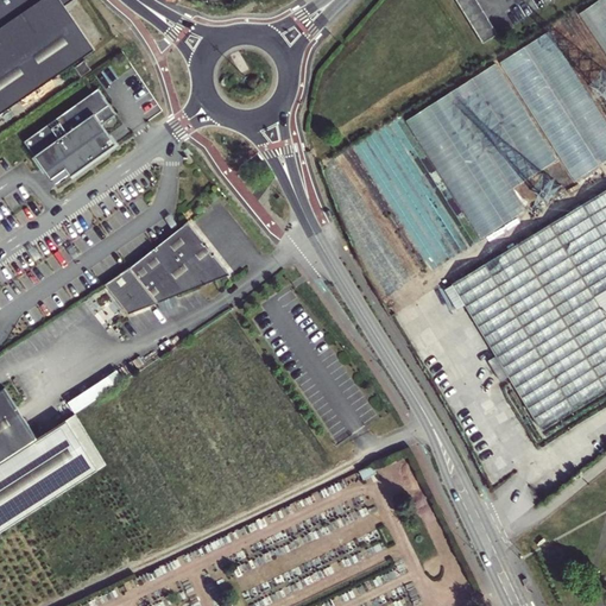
[(75,0),(0,0),(0,117),(93,52),(63,8),(75,0)]
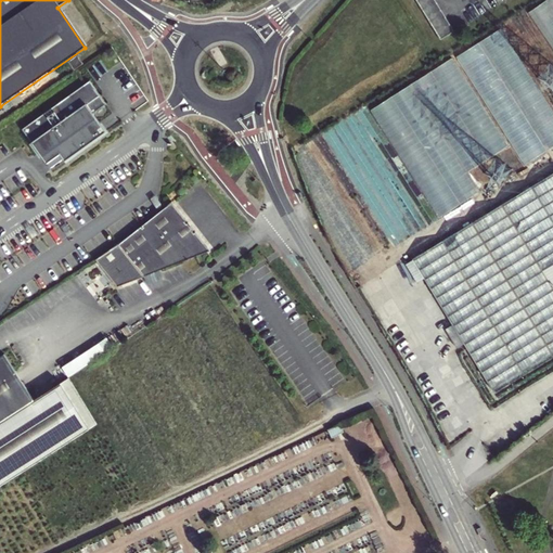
[(433,0),(413,0),(440,42),(453,34),(433,0)]
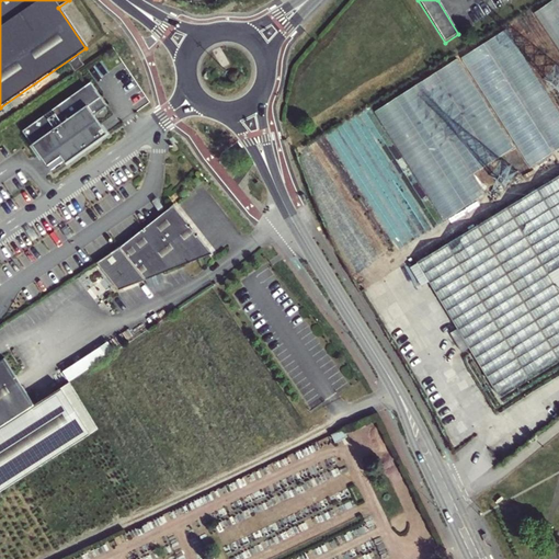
[(558,47),(558,0),(554,0),(535,12),(558,47)]
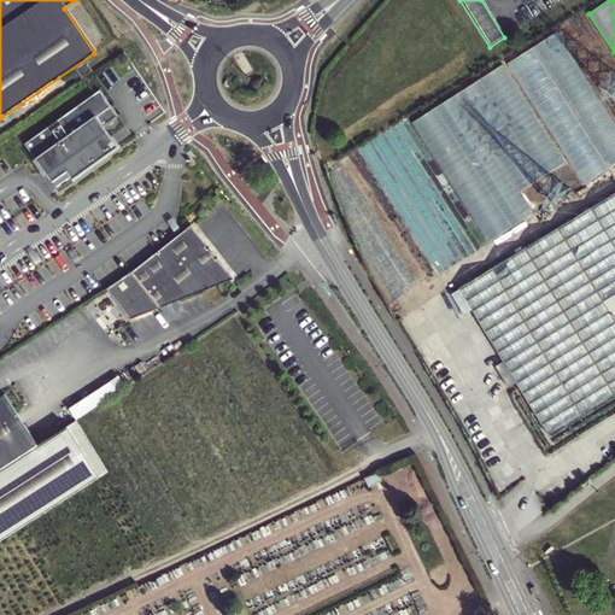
[(614,124),(558,34),(509,64),(584,186),(614,167),(614,124)]
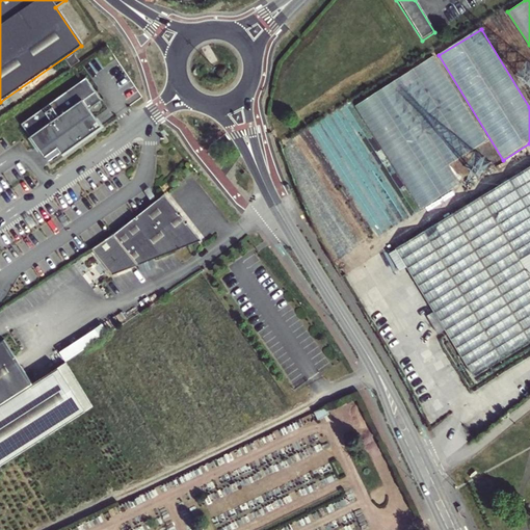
[(72,56),(63,61),(70,70),(78,64),(72,56)]
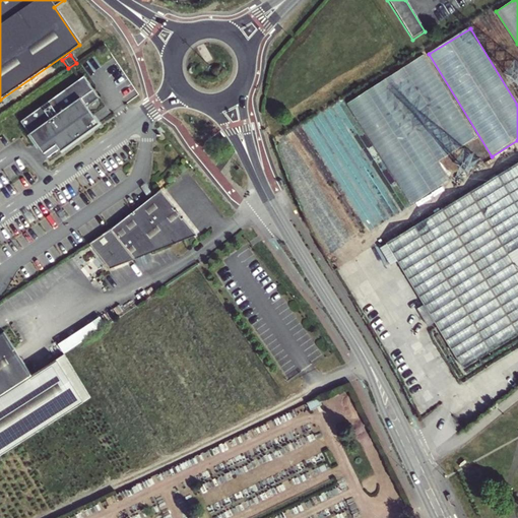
[(450,180),(438,162),(476,137),(426,55),(348,102),(411,203),(450,180)]
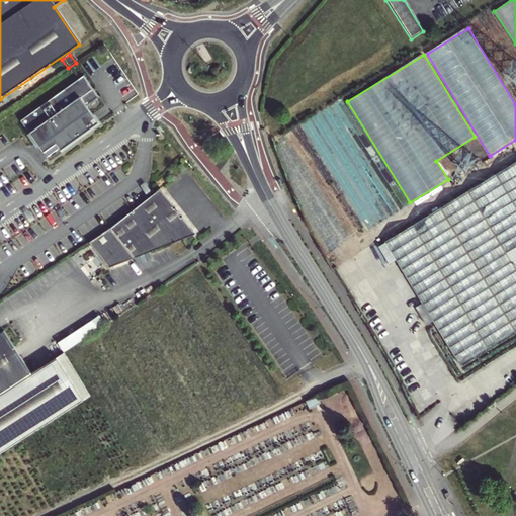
[(87,81),(82,74),(52,95),(19,119),(41,151),(45,148),(50,155),(97,120),(85,104),(79,95),(90,87),(86,82),(87,81)]
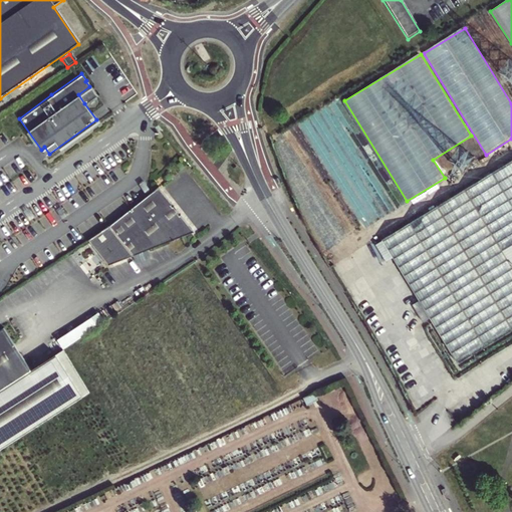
[(89,86),(78,94),(84,103),(96,94),(86,80),(85,81),(89,86)]
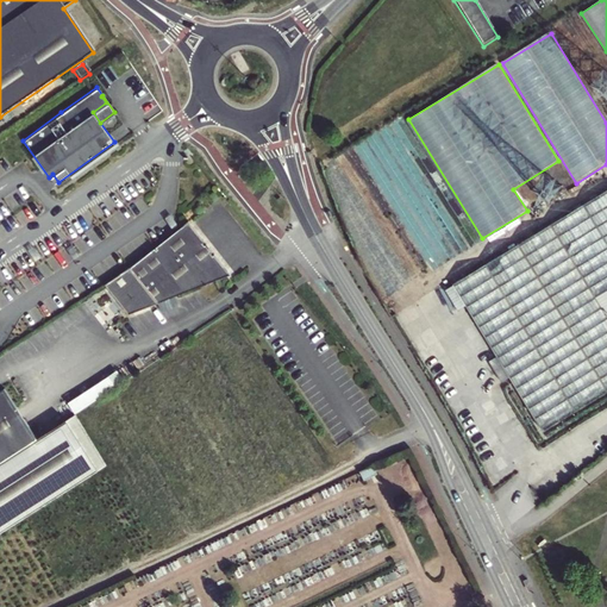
[(52,174),(49,177),(55,186),(58,182),(52,174)]
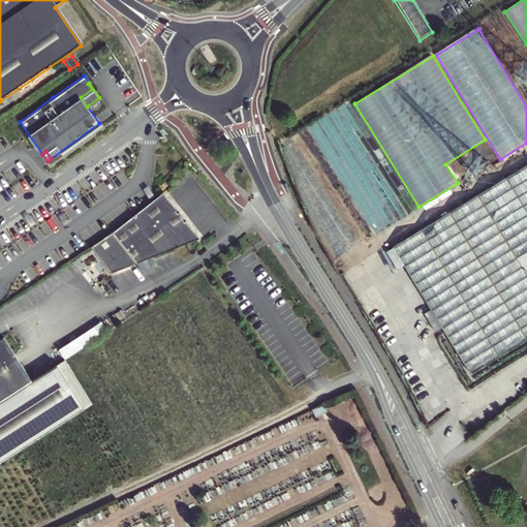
[(526,165),(388,251),(398,269),(405,265),(432,309),(426,313),(437,332),(443,328),(470,372),(526,337),(526,165)]
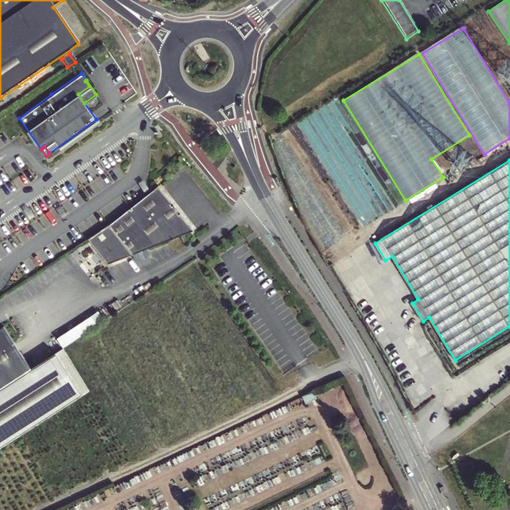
[(149,193),(109,224),(88,238),(107,264),(180,234),(181,236),(193,231),(180,214),(178,215),(177,213),(176,212),(174,214),(170,208),(172,206),(171,206),(170,204),(172,203),(158,186),(149,193)]
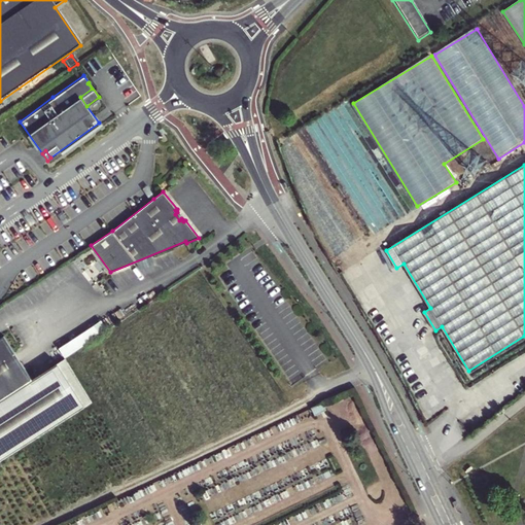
[(178,210),(176,212),(177,212),(175,214),(179,220),(181,218),(182,219),(184,218),(178,210)]
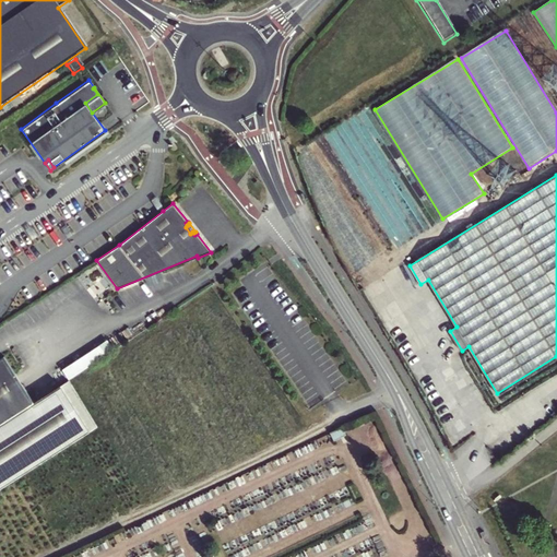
[(106,341),(62,371),(69,381),(113,350),(106,341)]
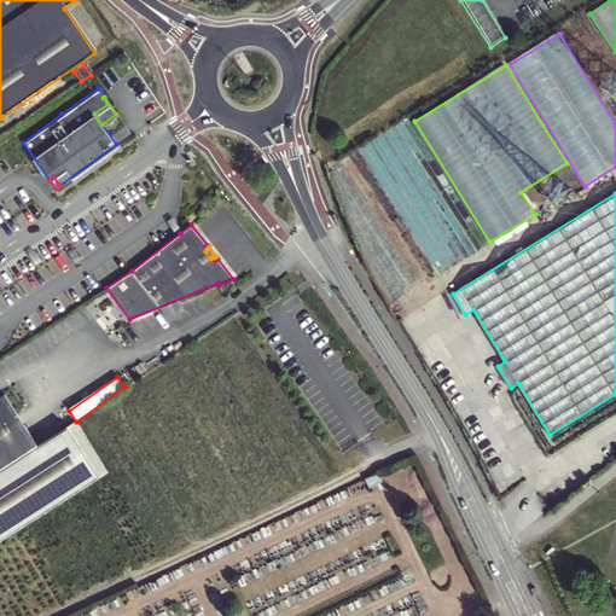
[(0,541),(108,472),(76,420),(34,441),(5,395),(0,397),(0,541)]
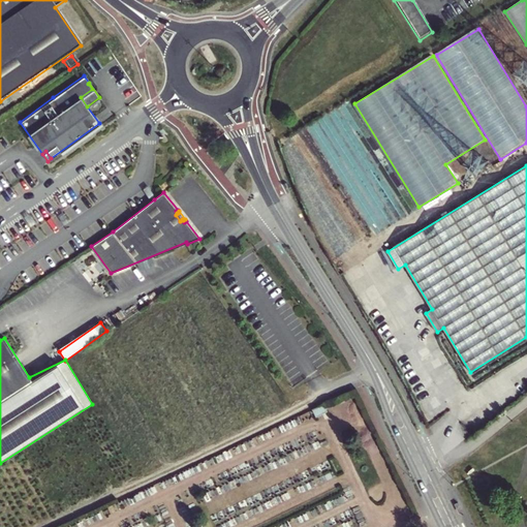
[(319,405),(313,408),(315,412),(316,413),(329,408),(328,406),(321,409),(319,405)]
